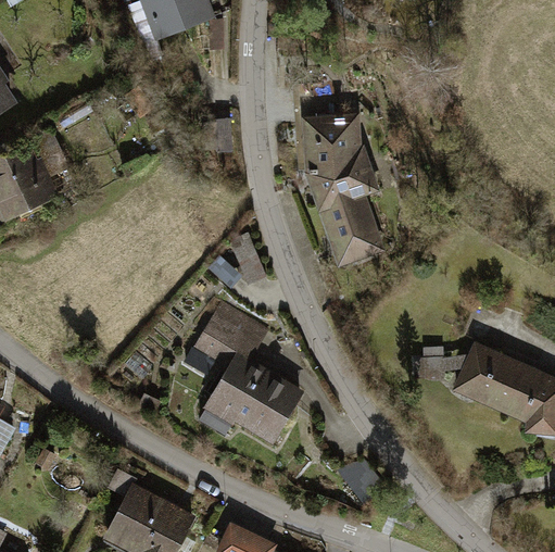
[(150,0),(163,34),(214,16),(207,0),(150,0)]
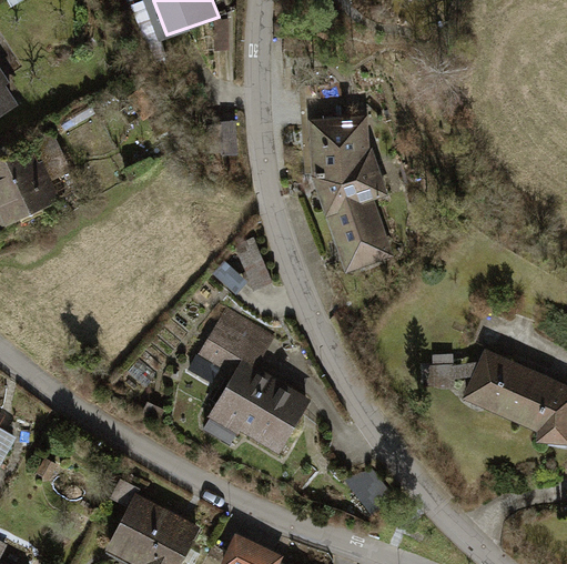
[(0,66),(0,112),(20,101),(0,66)]
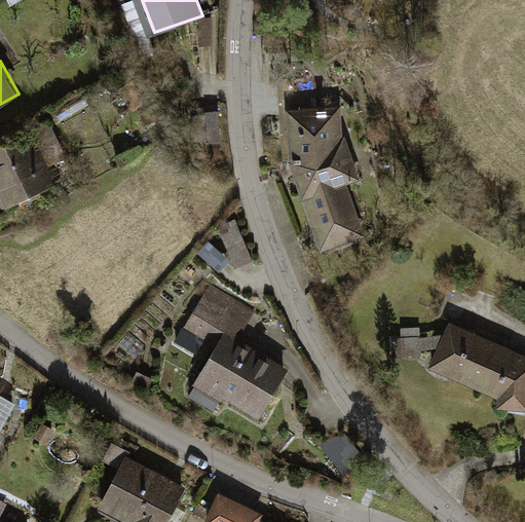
[(340,108),(289,110),(291,170),(317,252),(370,235),(341,148),(340,108)]
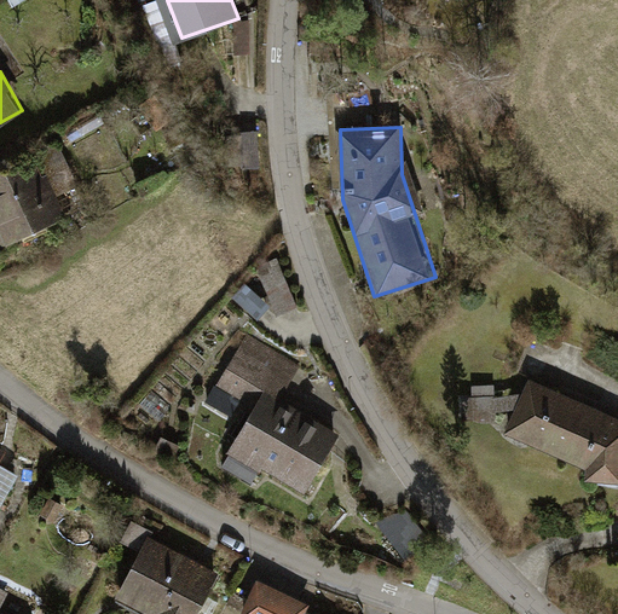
[(62,144),(0,169),(0,227),(7,245),(67,220),(57,197),(81,186),(62,144)]
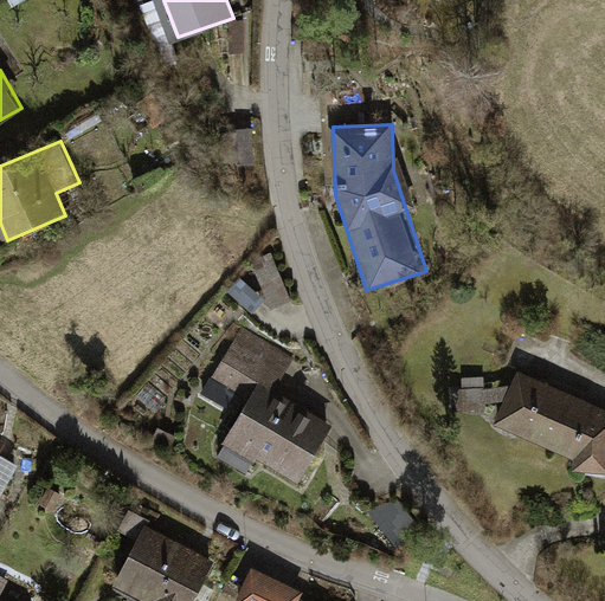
[(243,335),(219,377),(249,395),(268,405),(275,391),(291,361),(243,335)]
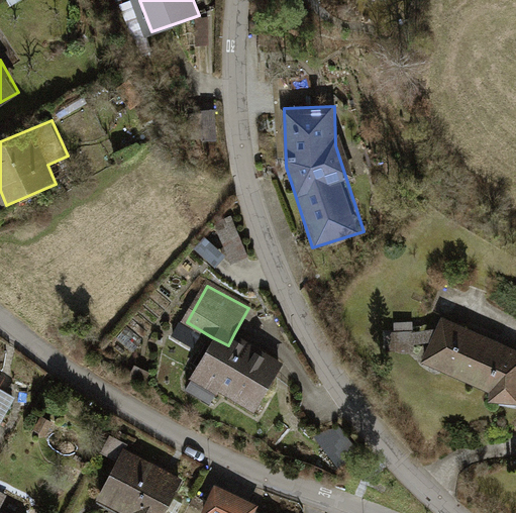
[(515,348),(447,320),(430,366),(489,394),(489,404),(515,405),(515,348)]
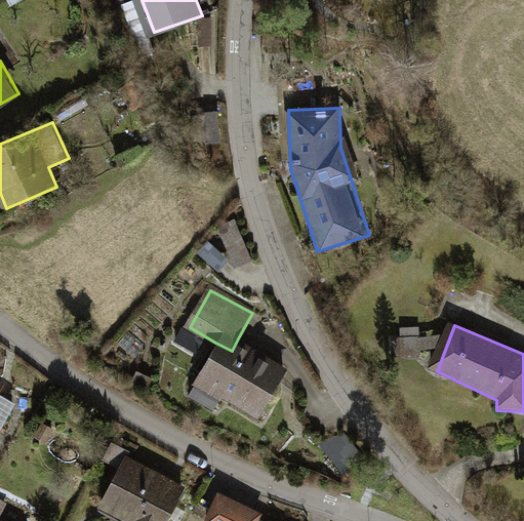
[(288,364),(238,338),(232,351),(215,343),(191,389),(256,424),(288,364)]
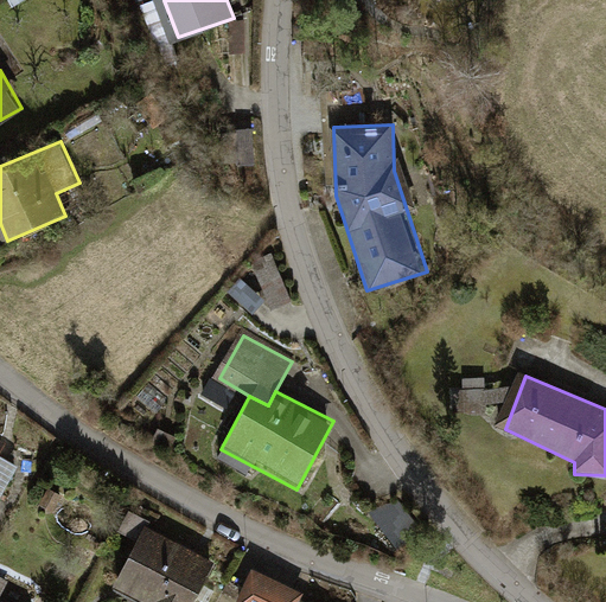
[(189,601),(211,562),(146,525),(112,589),(135,601),(189,601)]
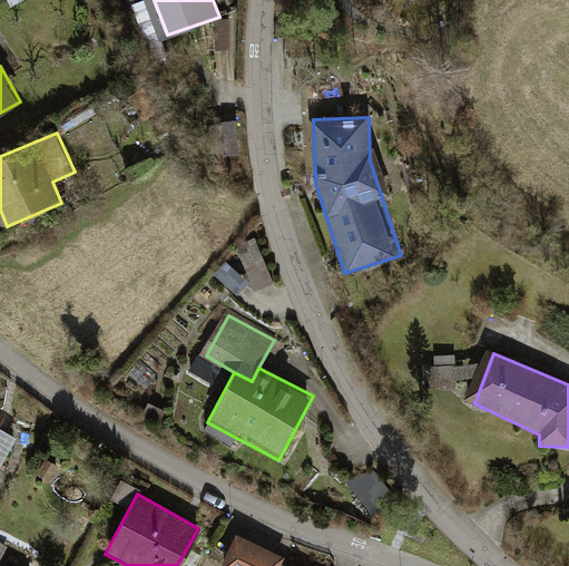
[(292,565),(233,539),(221,565),(292,565)]
